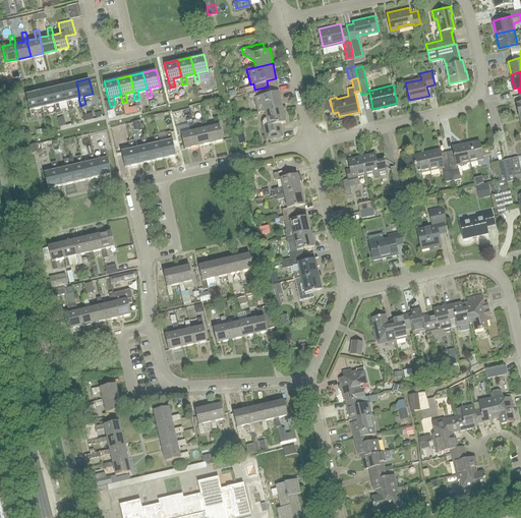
[(76,81),(63,83),(67,100),(66,100),(68,108),(73,107),(71,99),(78,97),(79,97),(76,81)]
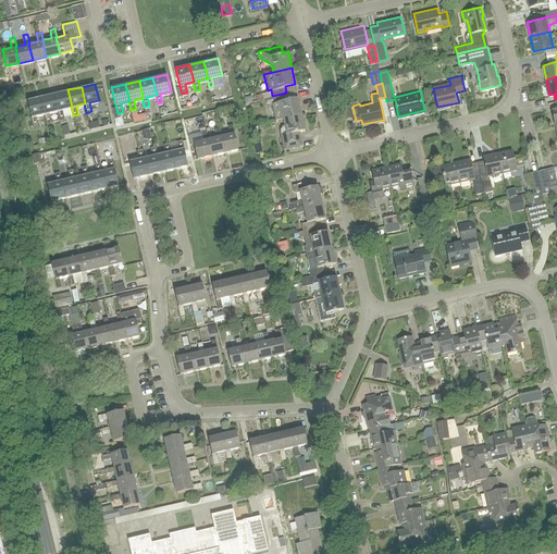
[(67,89),(54,93),(59,110),(58,110),(60,119),(65,118),(63,109),(71,107),(72,107),(67,89)]
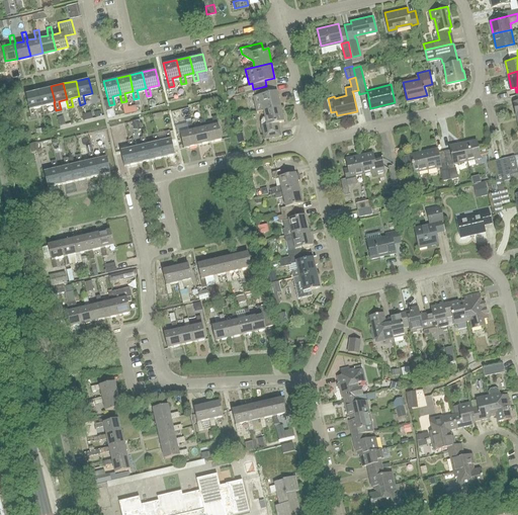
[(51,86),(38,89),(41,104),(40,105),(42,113),(48,112),(46,103),(54,102),(55,102),(51,86)]
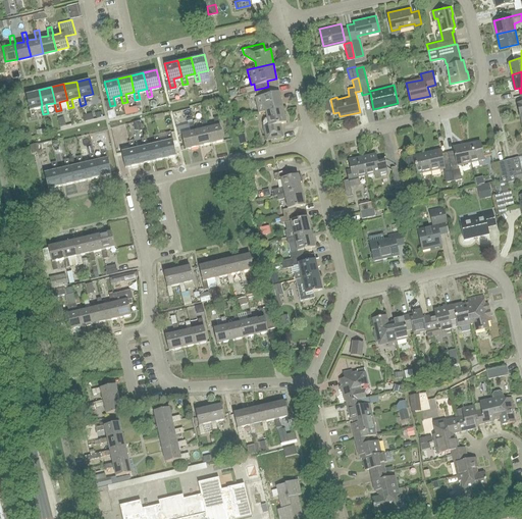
[(265,109),(282,105),(279,90),(270,92),(268,87),(255,90),(257,96),(255,96),(258,111),(265,109)]
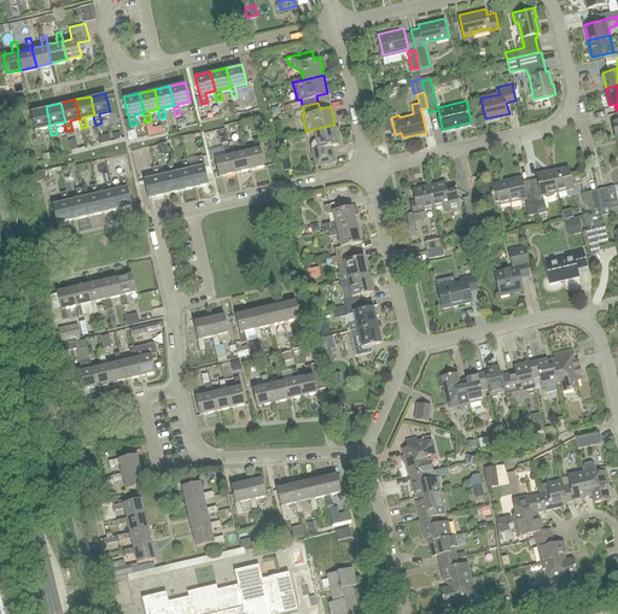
[(46,106),(30,110),(35,128),(34,128),(36,139),(42,138),(40,127),(48,126),(50,124),(46,106)]
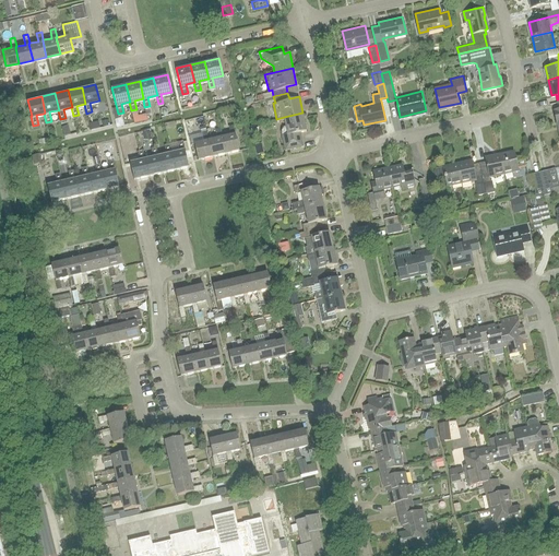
[(307,129),(302,113),(284,117),(286,123),(284,125),(282,128),(282,130),(285,149),(304,144),(300,130),(307,129)]
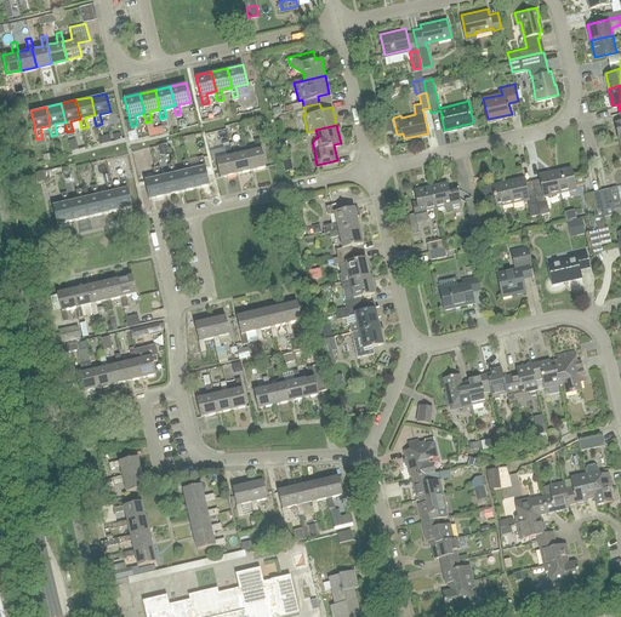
[(257,148),(248,150),(246,150),(250,169),(266,165),(262,147),(260,137),(255,138),(257,148)]
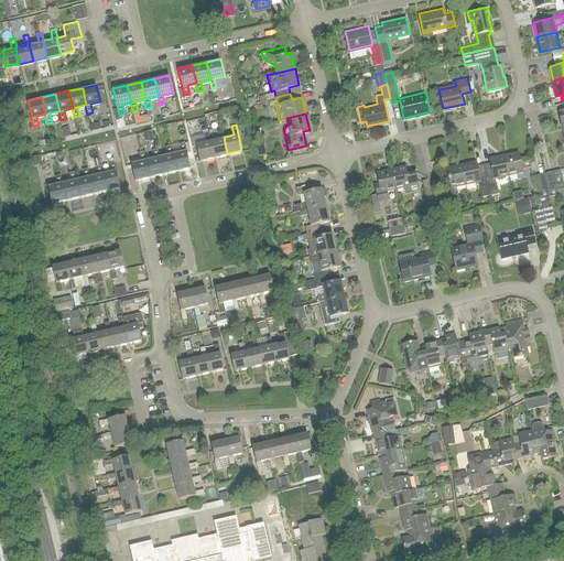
[(142,130),(144,141),(154,139),(152,128),(142,130)]
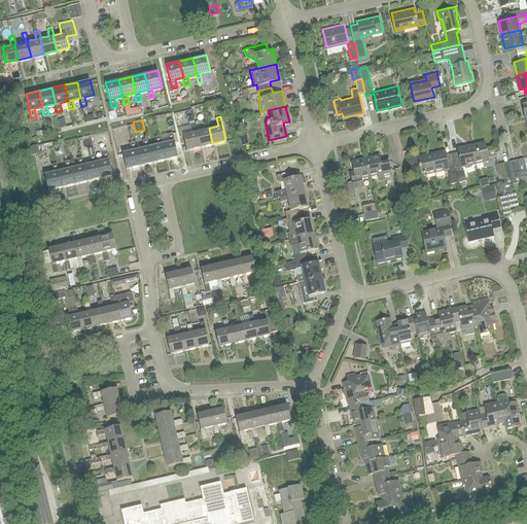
[(209,128),(210,128),(208,119),(204,120),(205,129),(197,131),(200,146),(212,143),(209,128)]
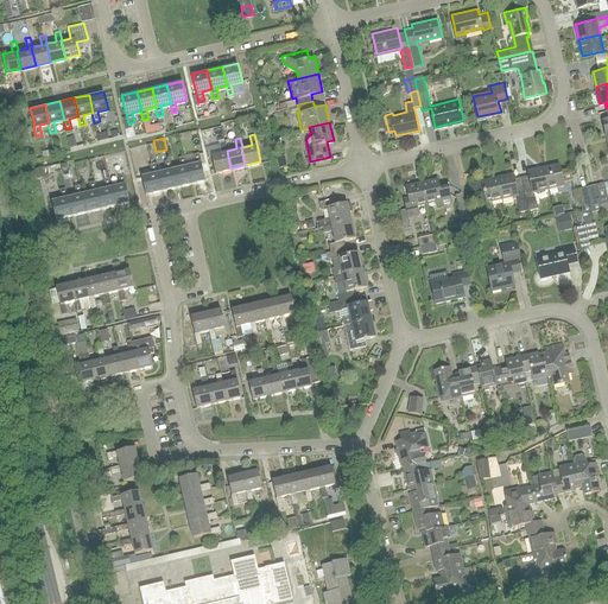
[(227,151),(225,141),(220,141),(222,151),(211,154),(215,172),(230,169),(227,151)]
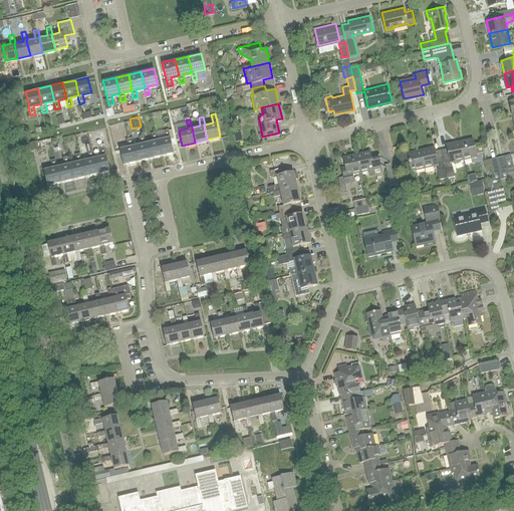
[(158,140),(157,140),(161,155),(173,152),(170,137),(171,137),(169,128),(164,129),(166,138),(158,140)]
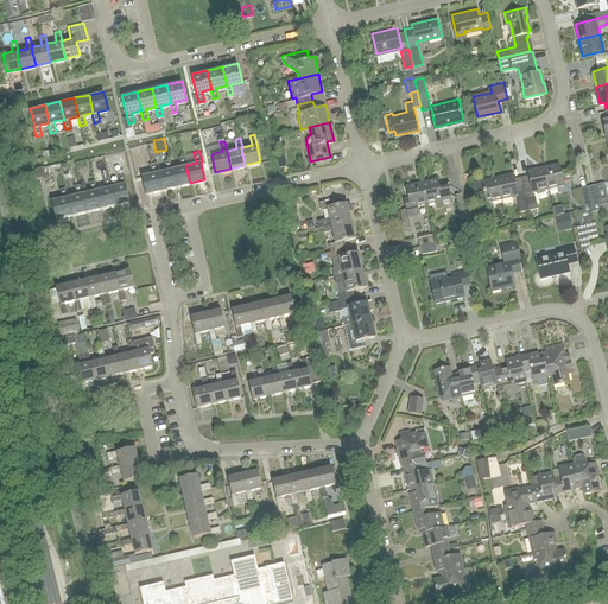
[(172,167),(171,169),(175,186),(190,183),(185,165),(187,165),(184,154),(178,156),(181,166),(172,167)]
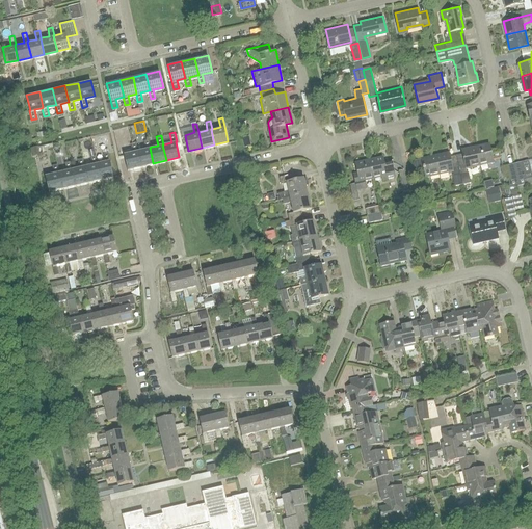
[(138,150),(137,151),(140,166),(153,163),(150,148),(151,147),(149,138),(143,139),(145,149),(138,150)]
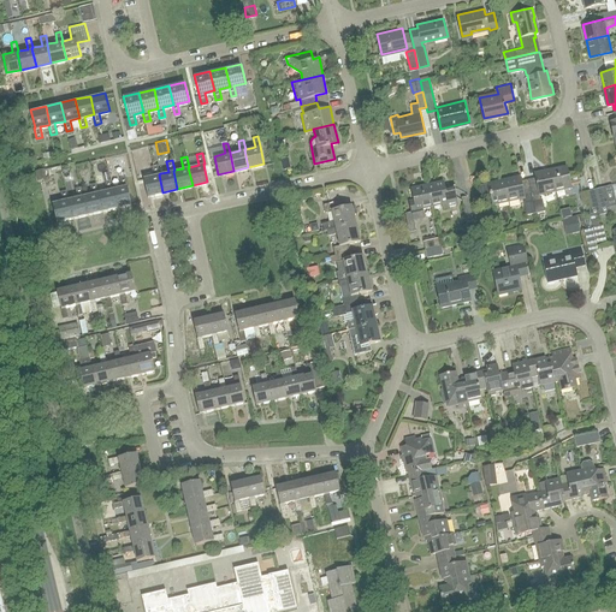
[(567,162),(551,166),(556,190),(573,185),(567,162)]
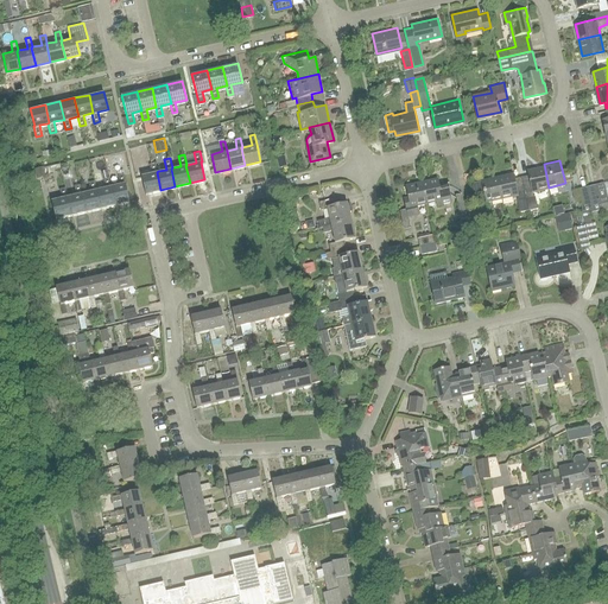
[(152,172),(141,175),(146,194),(160,190),(157,172),(158,171),(156,161),(150,163),(152,172)]
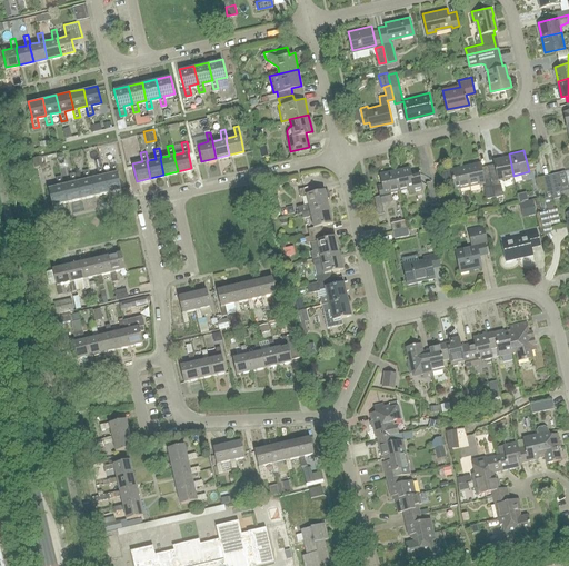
[(489,164),(496,195),(502,192),(500,181),(499,182),(498,179),(513,176),(509,154),(495,157),(496,162),(489,164)]
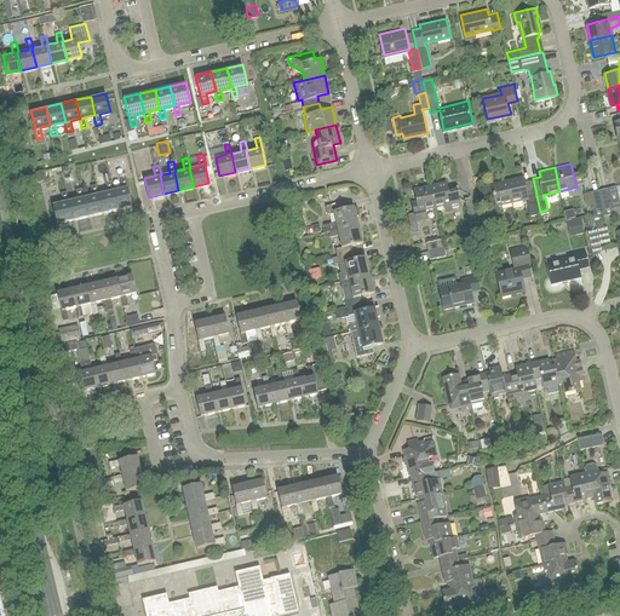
[(530,214),(540,212),(533,178),(526,180),(524,174),(507,178),(512,201),(528,197),(529,201),(527,202),(530,214)]
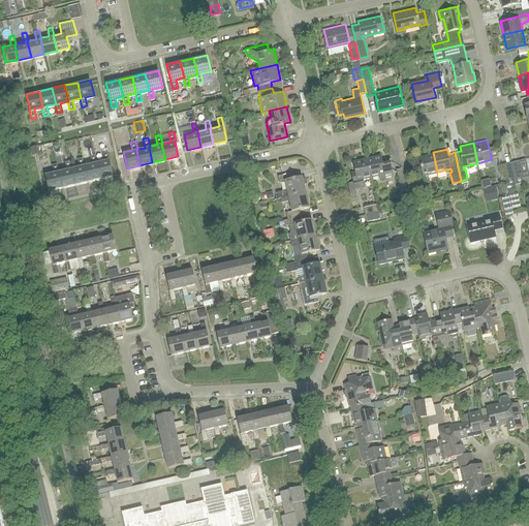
[(96,162),(99,178),(113,175),(110,159),(107,150),(102,151),(104,160),(96,162)]
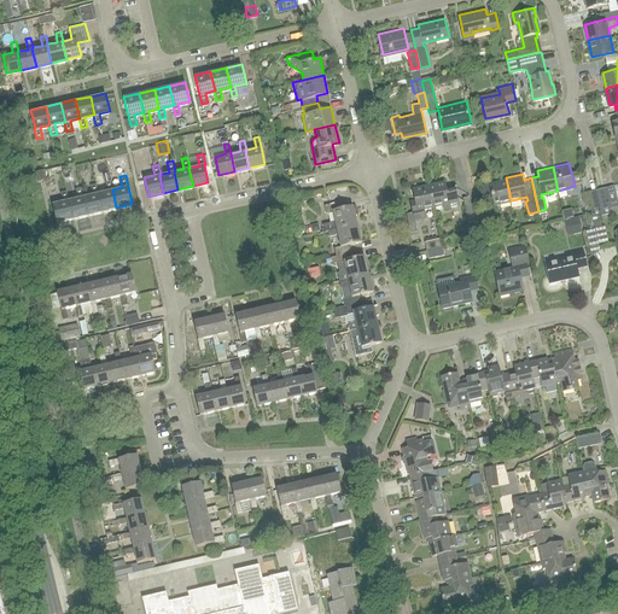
[(495,204),(511,200),(506,177),(490,181),(490,182),(483,183),(482,187),(482,192),(485,193),(493,192),(495,204)]
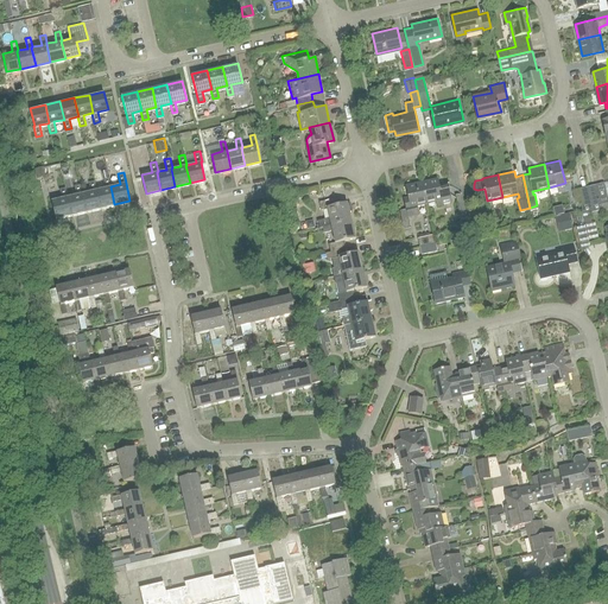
[(100,207),(114,204),(111,186),(108,176),(103,177),(106,188),(96,189),(96,190),(100,207)]
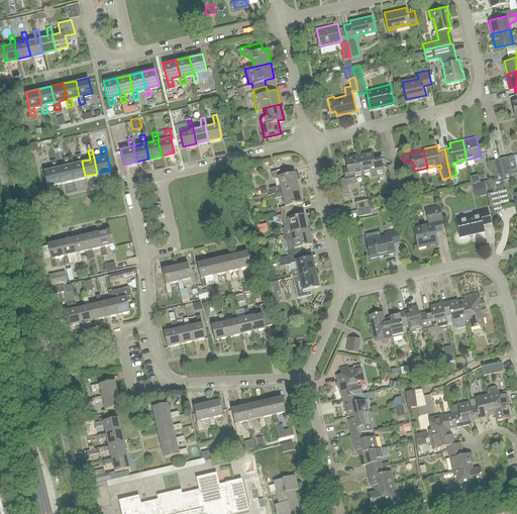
[(373,150),(359,153),(364,171),(364,172),(372,170),(372,173),(384,170),(382,159),(383,157),(383,153),(374,156),(373,150)]
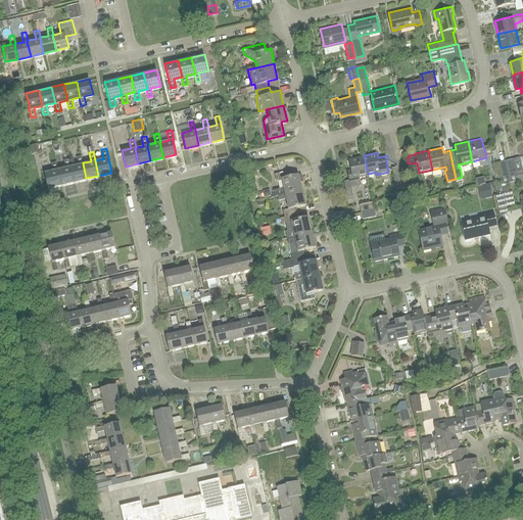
[(70,166),(69,167),(74,181),(86,178),(83,163),(83,162),(81,154),(77,155),(79,164),(70,166)]
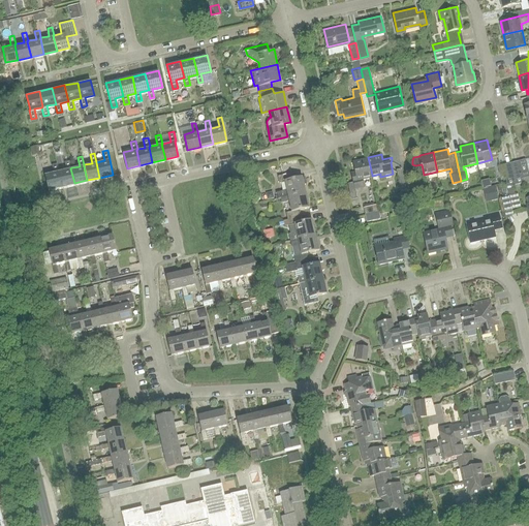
[(363,177),(372,175),(368,157),(352,160),(354,171),(350,172),(352,181),(348,182),(351,198),(358,196),(355,186),(364,184),(363,177)]
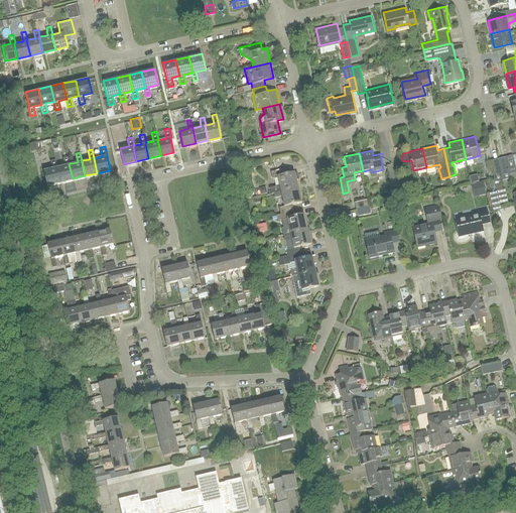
[(515,170),(515,169),(510,170),(507,154),(500,156),(504,177),(515,174),(515,170)]
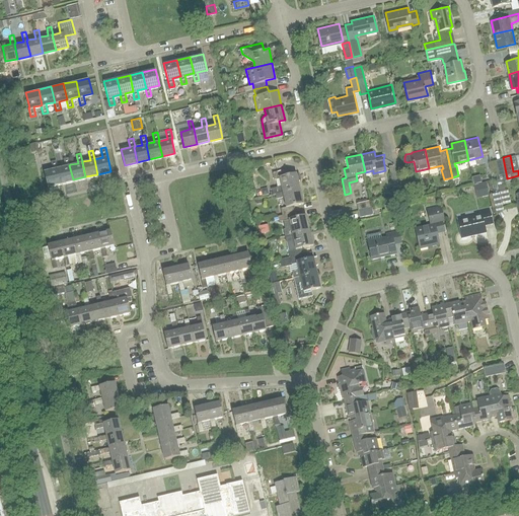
[(58,167),(57,167),(60,182),(73,179),(69,165),(70,164),(68,156),(63,157),(65,165),(58,167)]
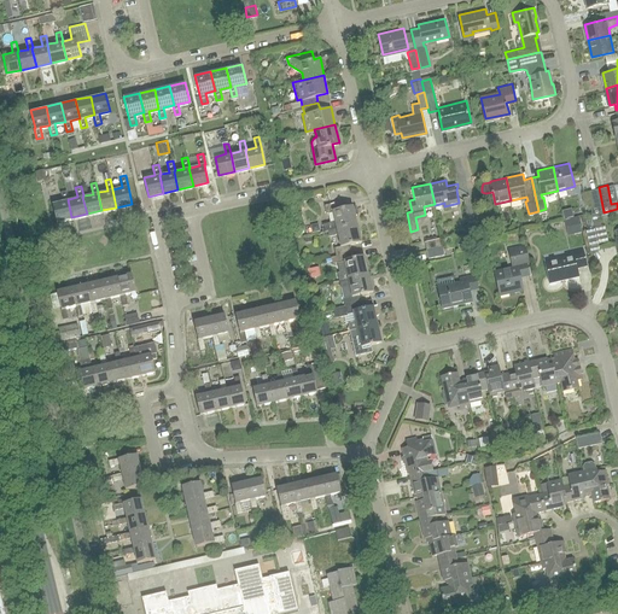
[(594,215),(600,214),(604,212),(599,187),(590,188),(594,204),(592,205),(594,215)]
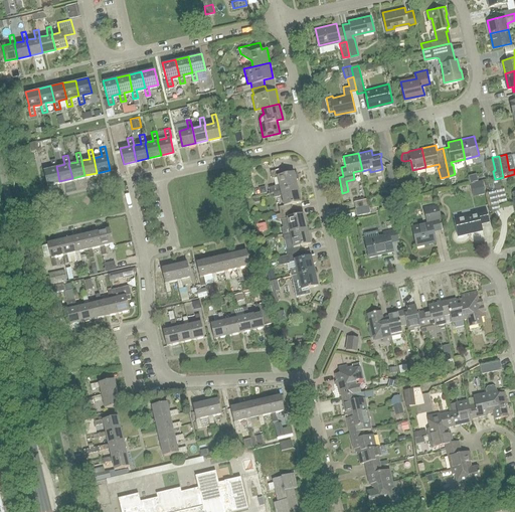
[(52,167),(43,169),(47,184),(59,181),(56,166),(57,166),(55,157),(50,159),(52,167)]
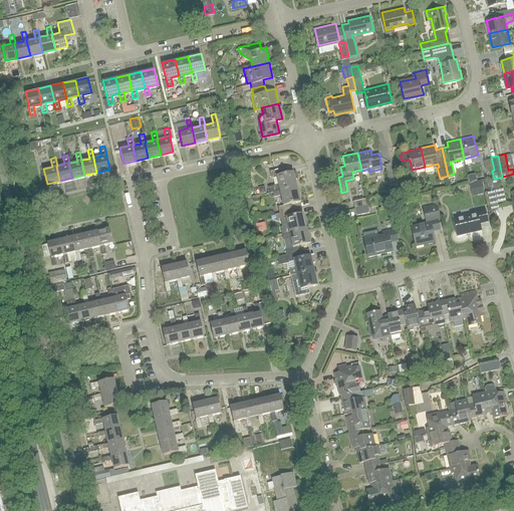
[(469,166),(470,178),(482,176),(480,164),(469,166)]
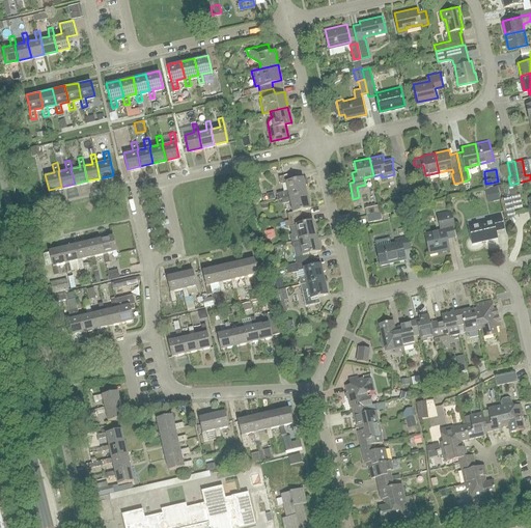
[(281,197),(307,191),(303,176),(294,178),(292,172),(279,175),(280,182),(286,181),(288,189),(277,191),(279,197),(281,197)]
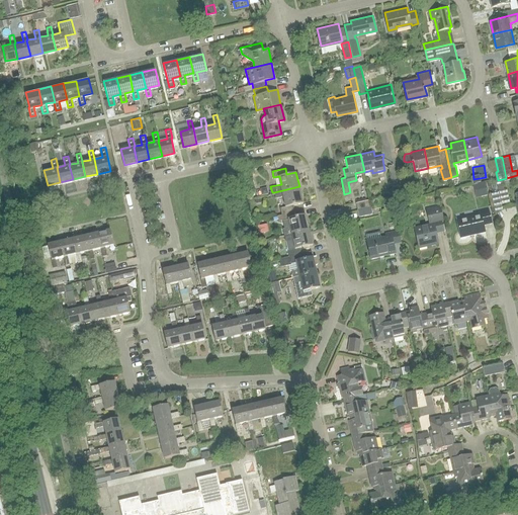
[(503,179),(498,180),(496,180),(501,202),(510,200),(507,187),(505,188),(503,179)]
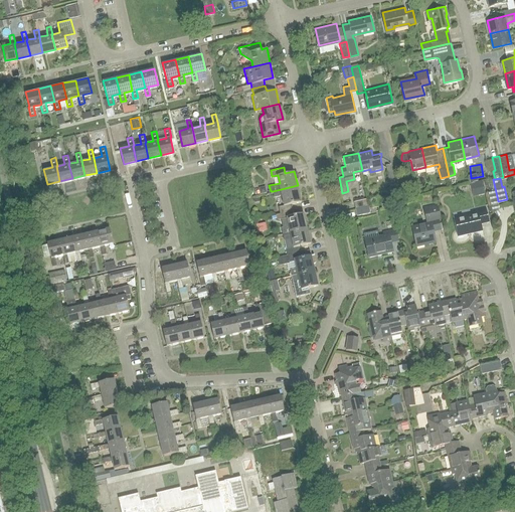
[(477,193),(485,191),(482,179),(474,181),(477,193)]
